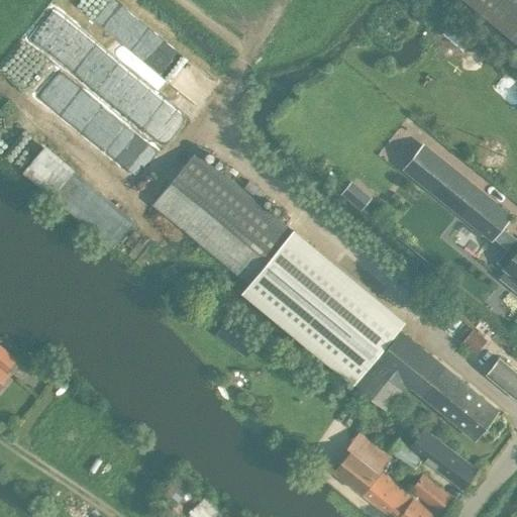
[(516,0),(467,0),(513,37),(516,40),(516,0)]
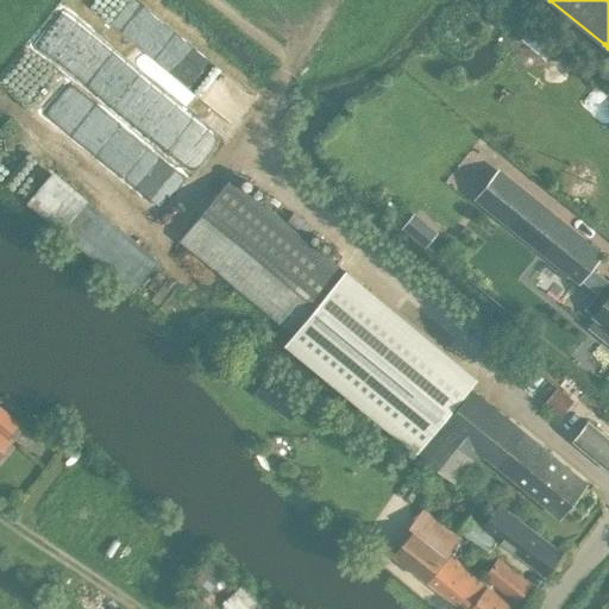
[(500,170),(476,199),(581,282),(603,253),(500,170)]
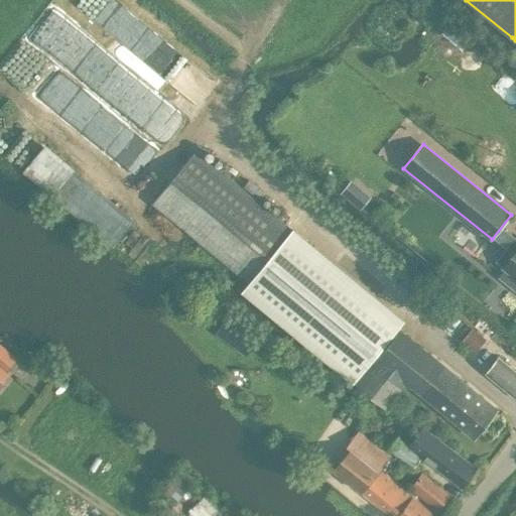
[(154,204),(250,282),(292,230),(196,152),(154,204)]
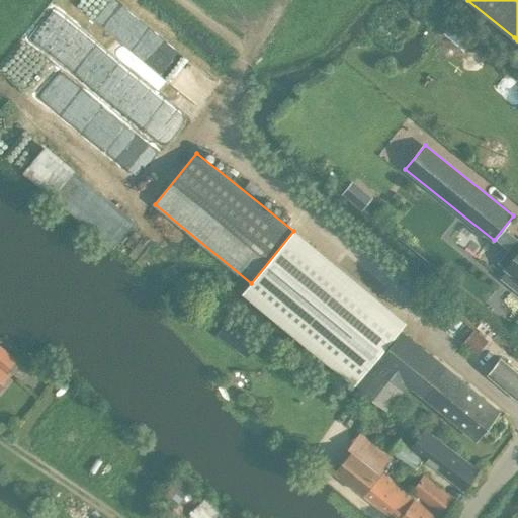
[(353,180),(342,193),(354,203),(362,210),(373,196),(353,180)]
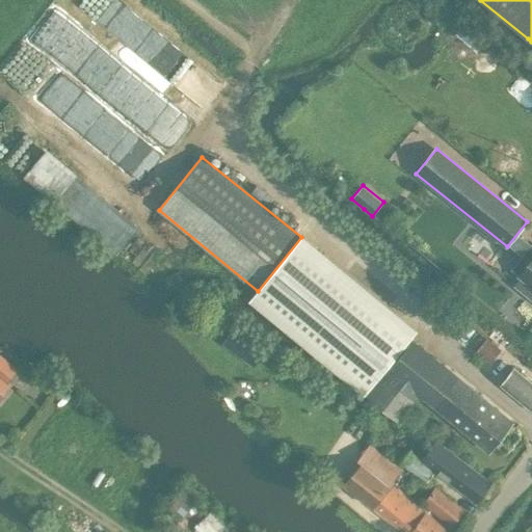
[(258,291),(250,300),(365,394),(418,328),(303,235),(301,237),(258,291)]
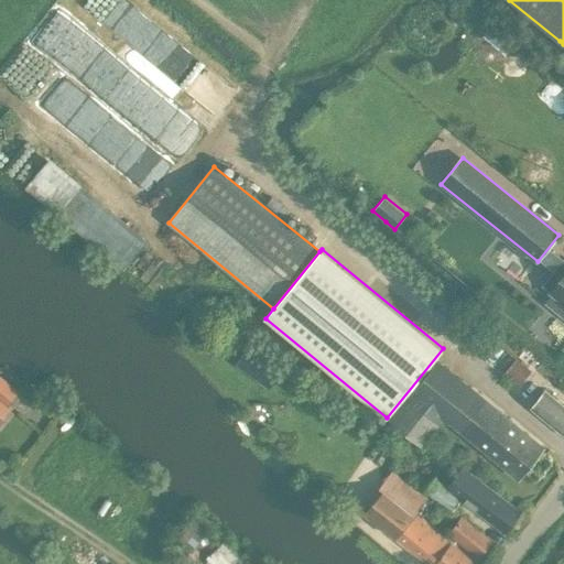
[(563,259),(543,285),(551,291),(551,292),(553,294),(546,303),(561,315),(563,310),(563,259)]
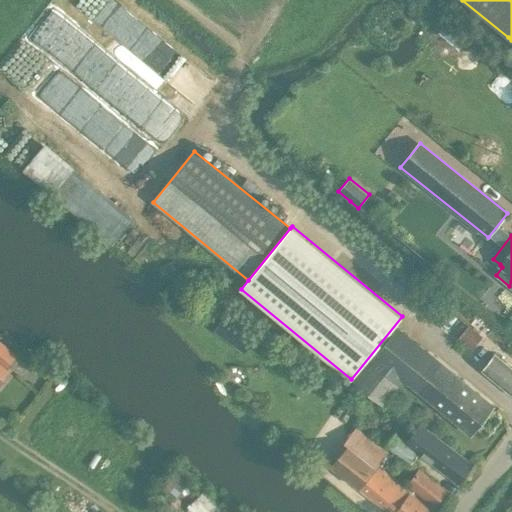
[(228,310),(219,323),(250,345),(259,332),(228,310)]
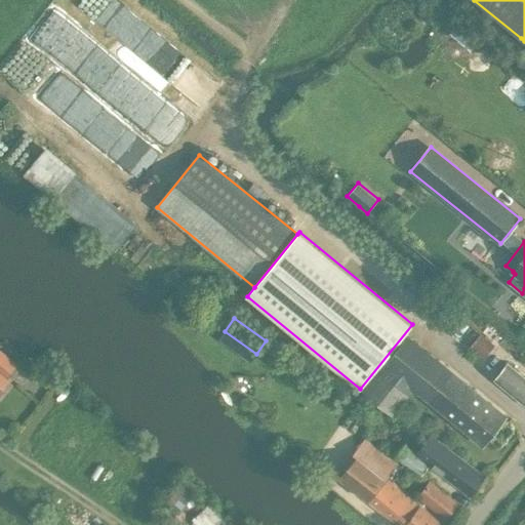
[(470,349),(484,360),(495,345),(481,333),(470,349)]
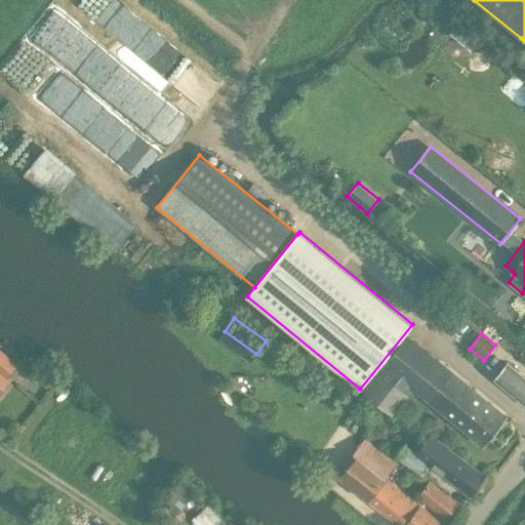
[(362,391),(381,406),(395,416),(416,390),(483,445),(507,415),(407,334),(362,391)]
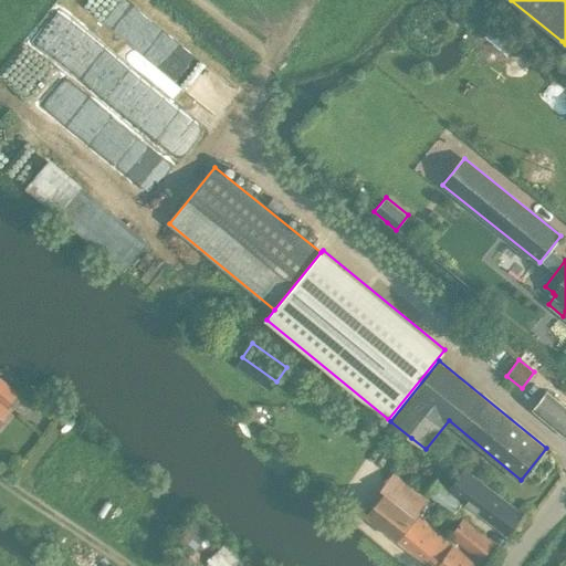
[(0,422),(14,408),(10,405),(20,392),(0,375),(0,422)]
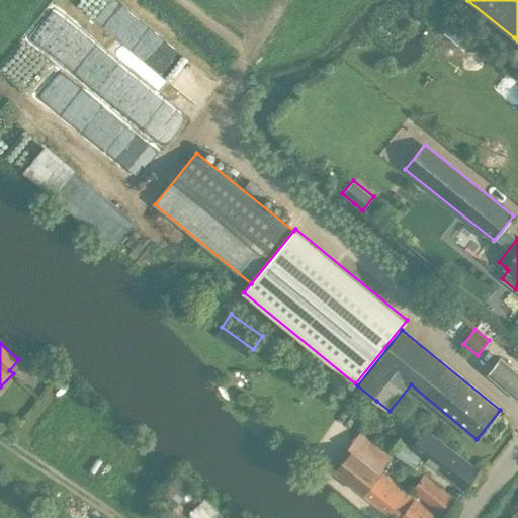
[(517,372),(500,358),(488,374),(517,399),(517,372)]
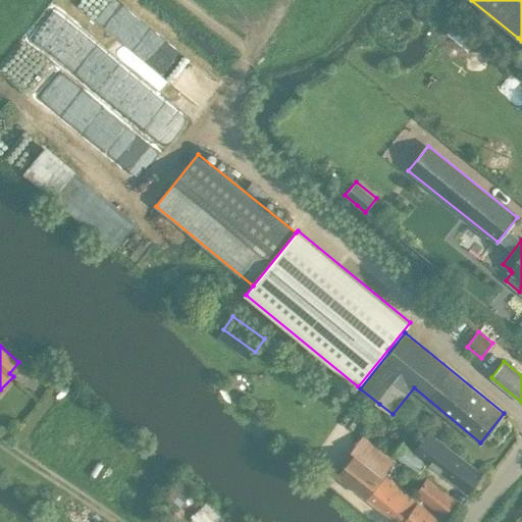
[(419,473),(427,461),(467,491),(481,473),(428,432),(414,450),(402,440),(393,454),(419,473)]
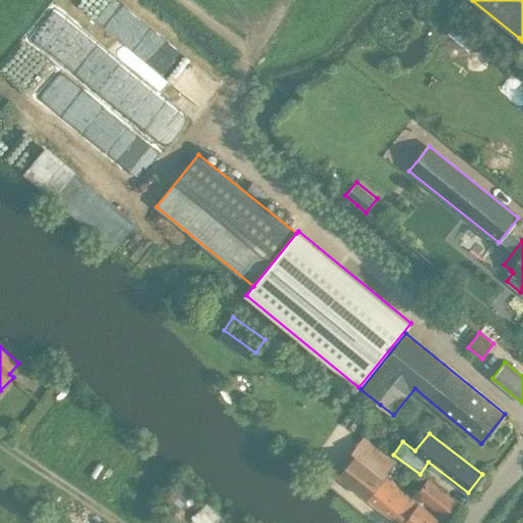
[(339,476),(368,498),(397,522),(437,522),(439,521),(414,500),(414,498),(385,476),(396,463),(364,436),(351,452),(357,456),(339,476)]
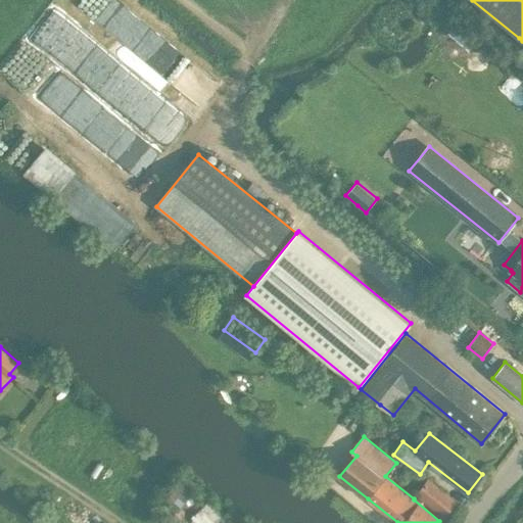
[(401,475),(416,484),(422,477),(408,467),(401,475)]
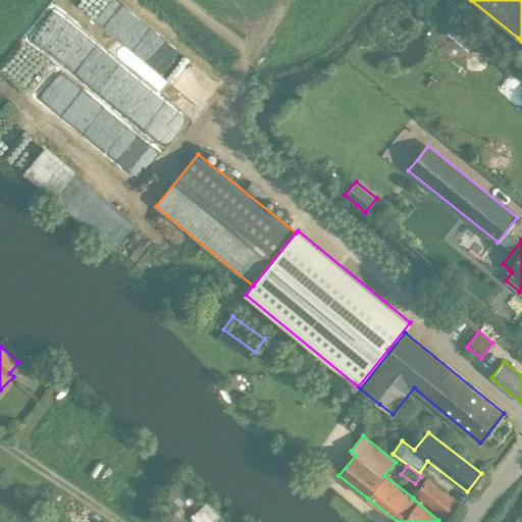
[(416,493),(444,516),(456,500),(428,478),(416,493)]
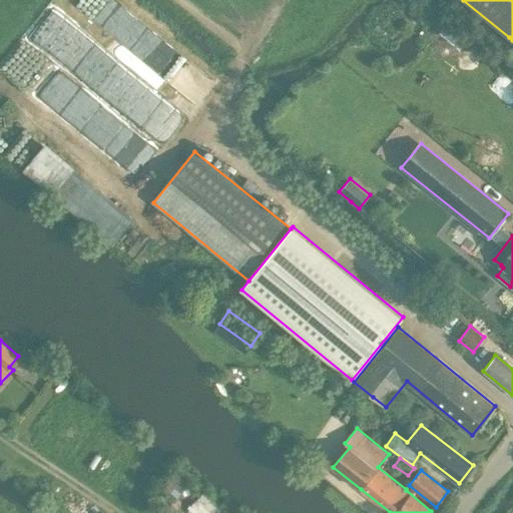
[(204,489),(187,511),(188,512),(189,512),(213,512),(220,505),(222,503),(204,489)]
